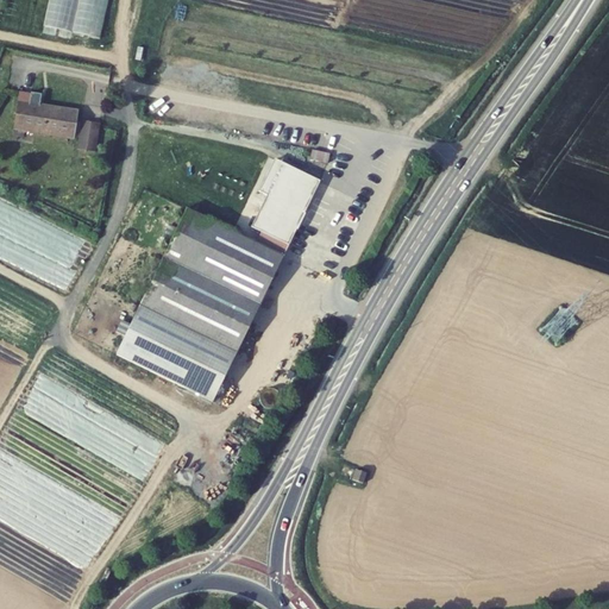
[(11,127),(74,137),(77,112),(30,104),(31,93),(16,90),(11,127)]
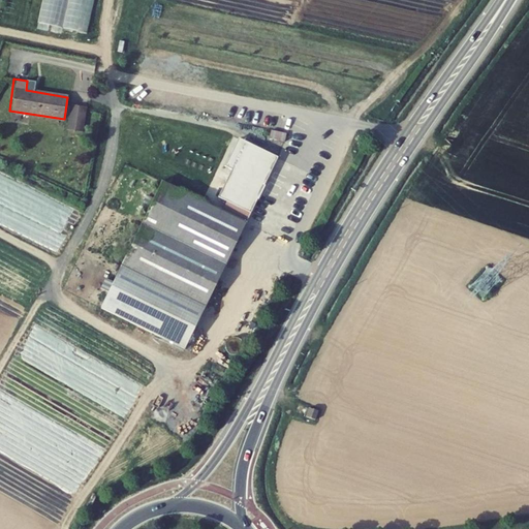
[(71,104),(68,127),(85,130),(89,106),(71,104)]
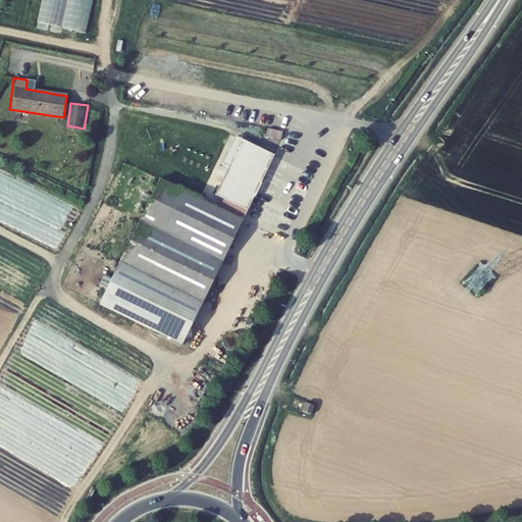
[(258,146),(238,136),(223,163),(231,167),(218,193),(226,197),(222,206),(245,217),(249,209),(274,157),(275,154),(258,146)]
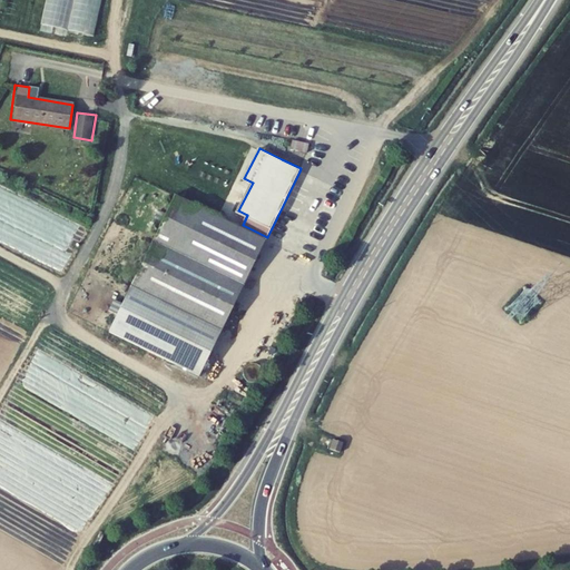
[(219,214),(174,192),(146,248),(238,297),(266,242),(267,237),(243,225),(219,214)]
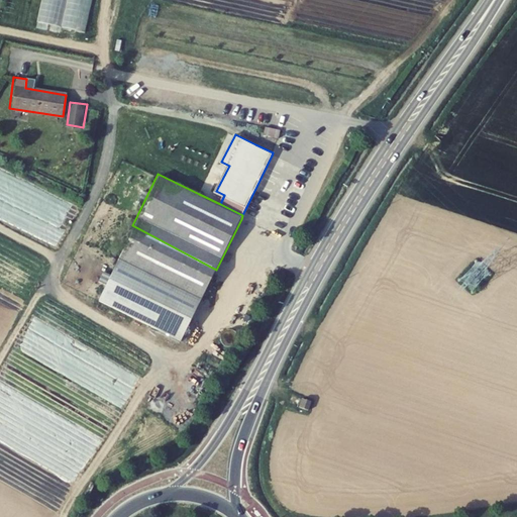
[(216,270),(132,225),(117,255),(203,297),(208,287),(216,270)]
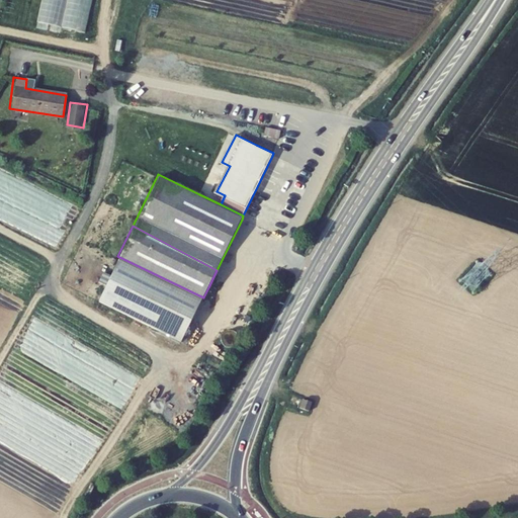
[(203,297),(117,256),(96,303),(179,343),(203,297)]
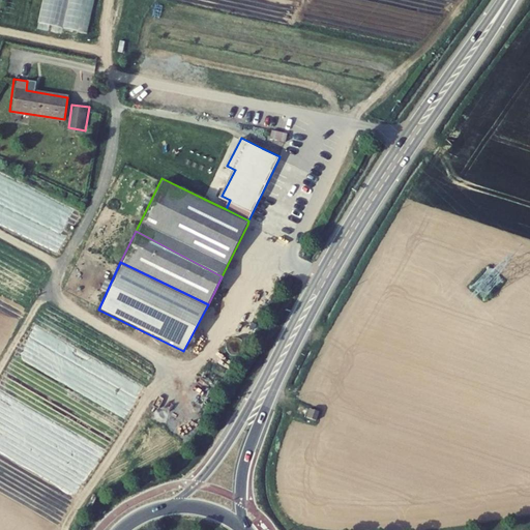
[(319,412),(311,409),(307,418),(316,421),(319,412)]
